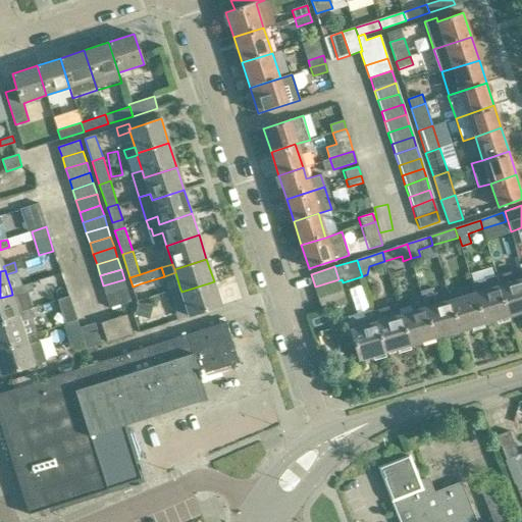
[(507,317),(499,286),(496,276),(471,283),(474,294),(483,324),(507,317)]
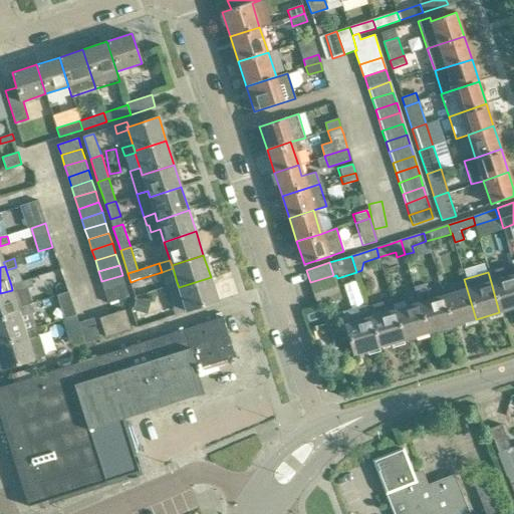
[(513,307),(513,274),(491,282),(499,312),(513,307)]
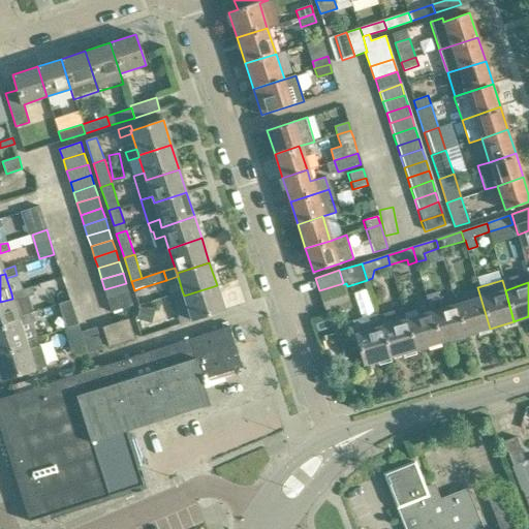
[(109,301),(129,294),(126,283),(104,289),(109,301)]
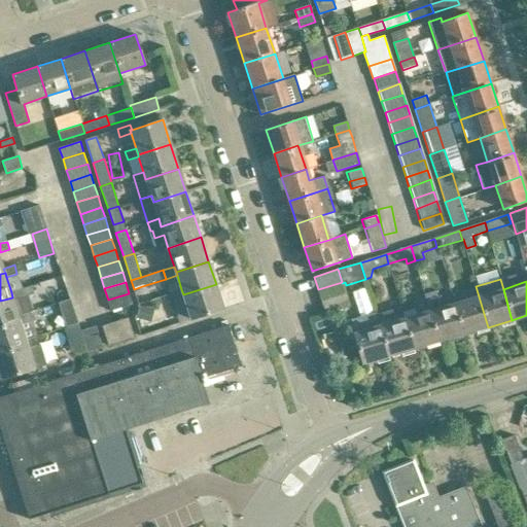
[(346,293),(342,283),(342,282),(318,289),(321,302),(346,293)]
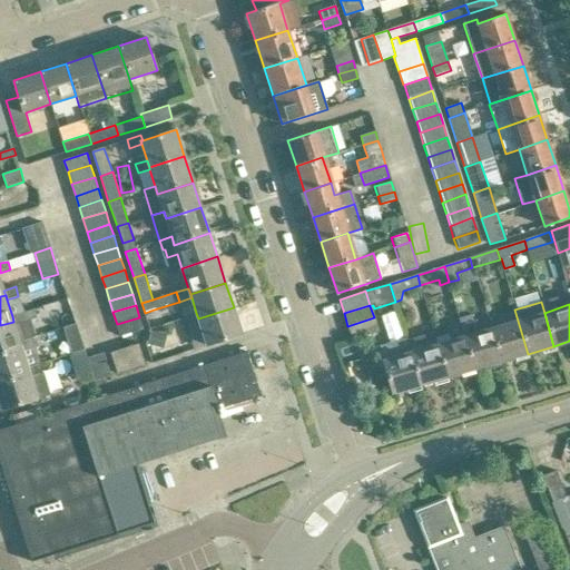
[(242,334),(234,307),(198,320),(199,322),(207,345),(242,334)]
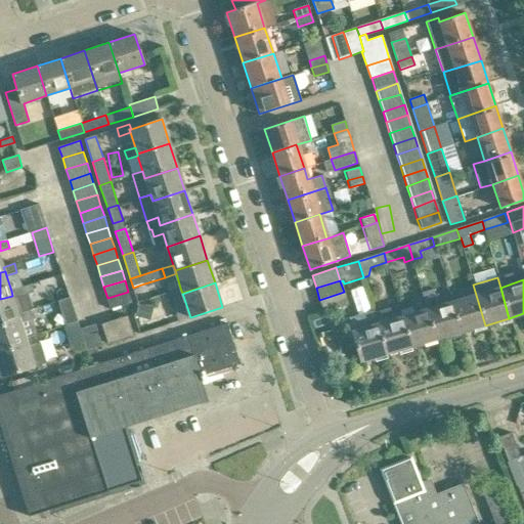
[(11,291),(12,296),(13,298),(24,295),(22,287),(11,291)]
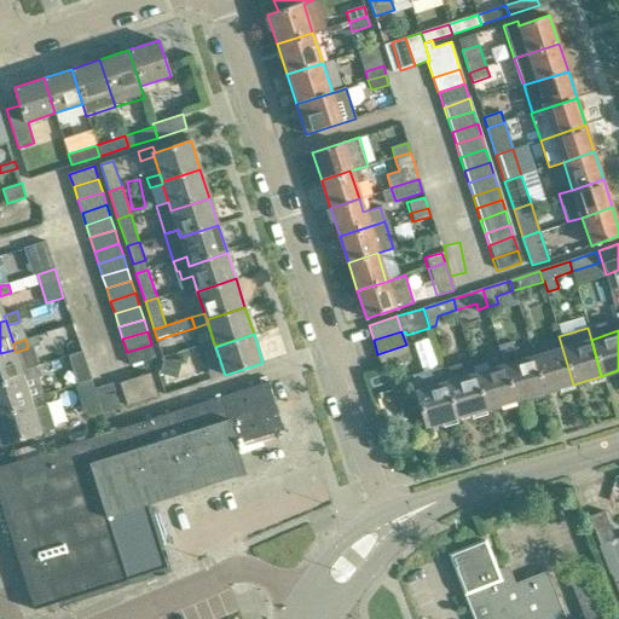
[(215,347),(215,346),(213,340),(201,345),(203,354),(217,350),(215,347)]
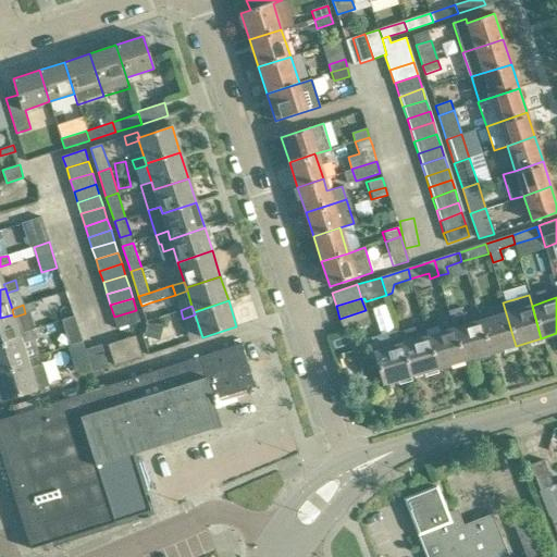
[(489,354),(479,321),(465,325),(460,308),(448,311),(454,330),(462,361),(489,354)]
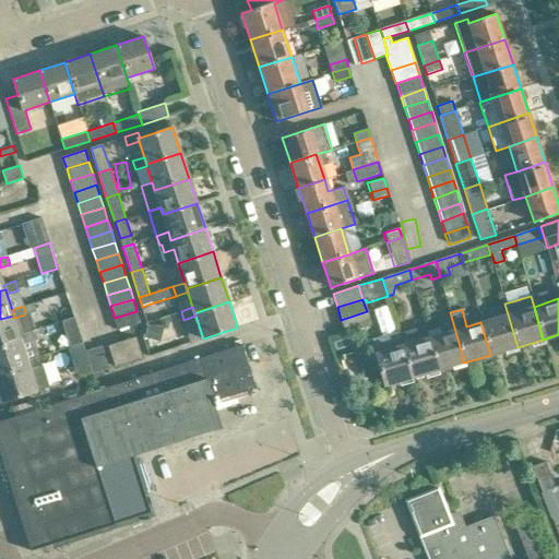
[(141,322),(137,311),(115,318),(118,330),(141,322)]
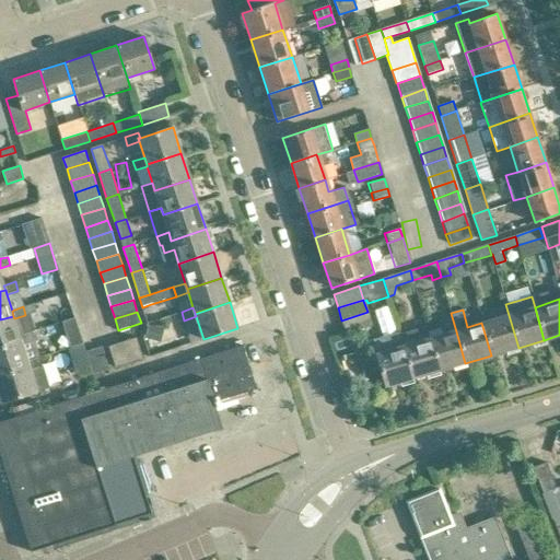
[(372,326),(368,312),(341,321),(346,334),(372,326)]
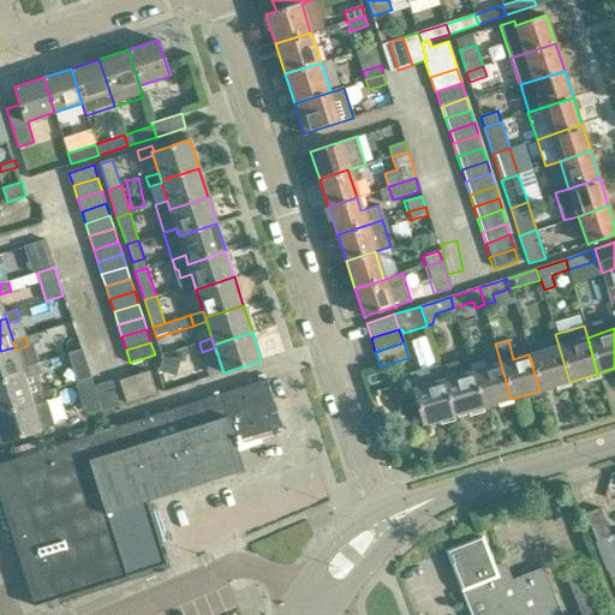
[(569,382),(559,346),(529,354),(539,390),(569,382)]
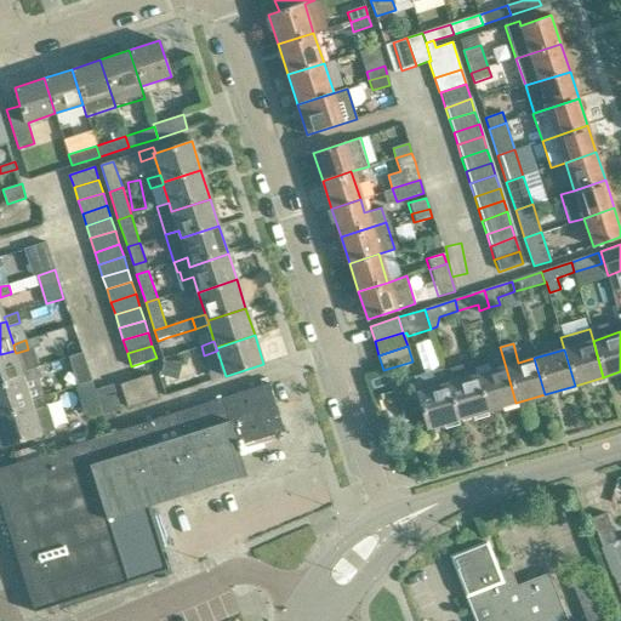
[(22,372),(16,353),(15,351),(0,354),(0,385),(23,379),(22,372)]
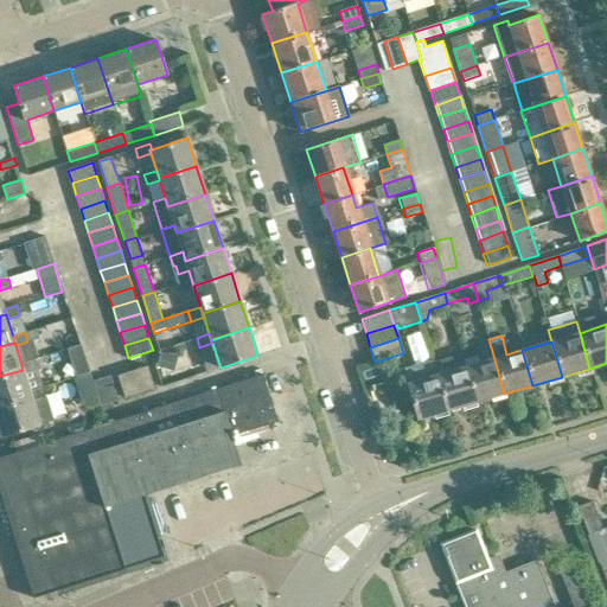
[(475,402),(464,359),(462,355),(434,363),(448,410),(475,402)]
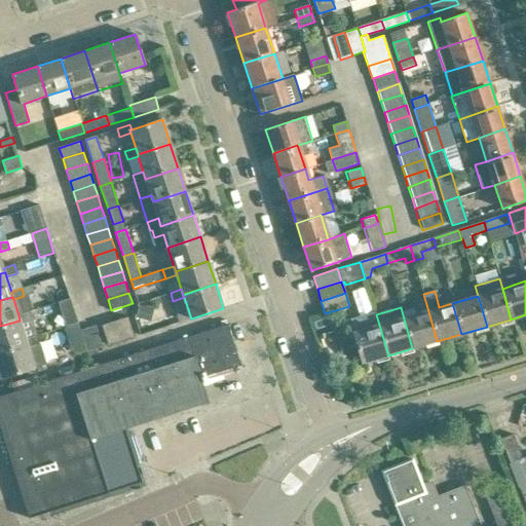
[(437,341),(428,311),(415,315),(413,308),(402,311),(412,348),(437,341)]
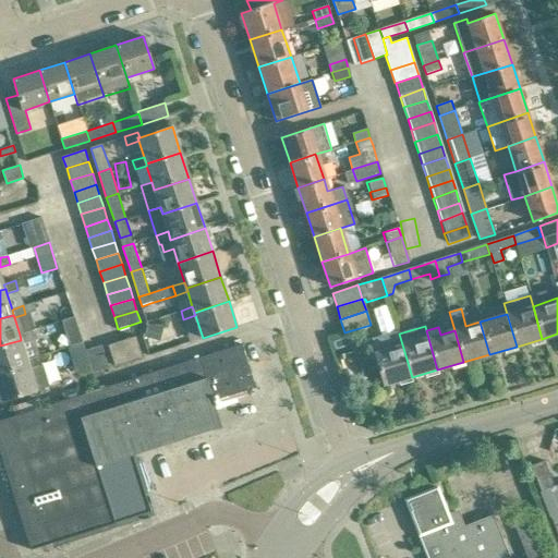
[(26,360),(37,355),(29,331),(20,335),(21,340),(0,346),(0,373),(28,364),(26,360)]
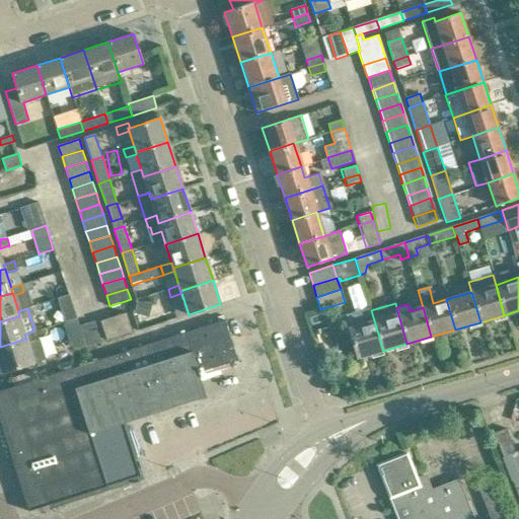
[(383,351),(371,310),(370,308),(346,315),(358,358),(383,351)]
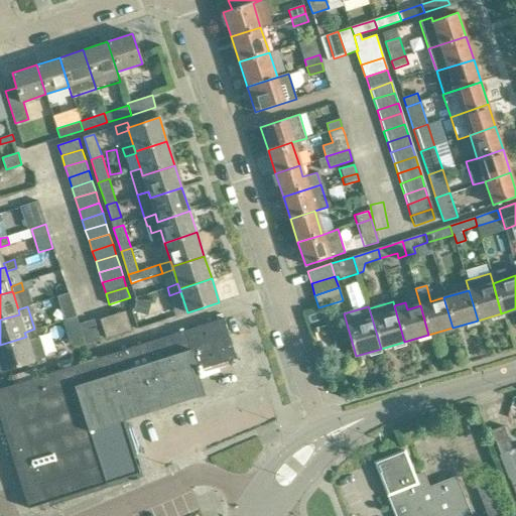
[(132,330),(125,310),(100,319),(106,339),(132,330)]
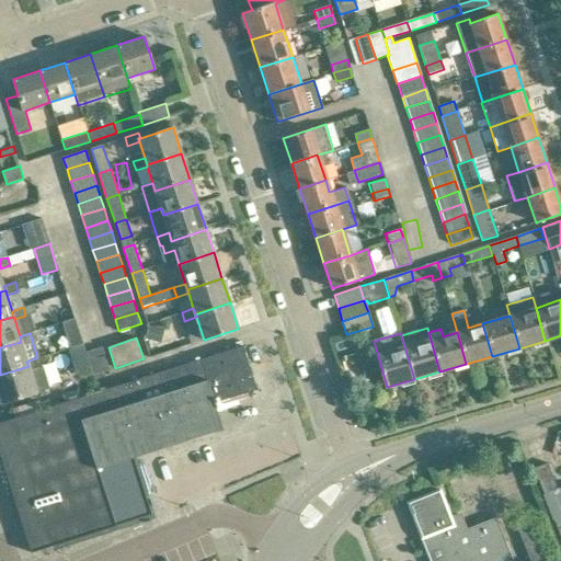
[(243,345),(201,359),(215,402),(258,389),(243,345)]
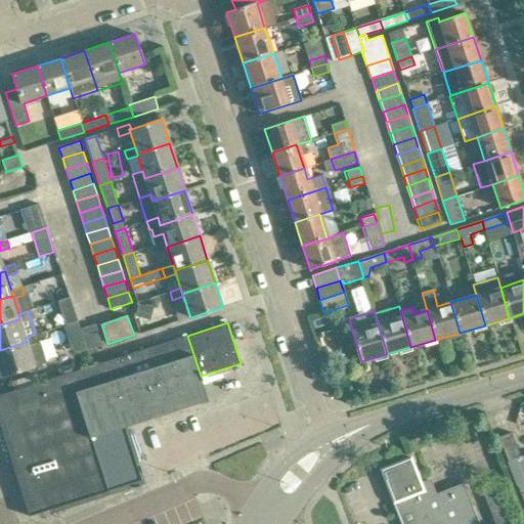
[(81,331),(87,350),(101,346),(95,325),(81,331)]
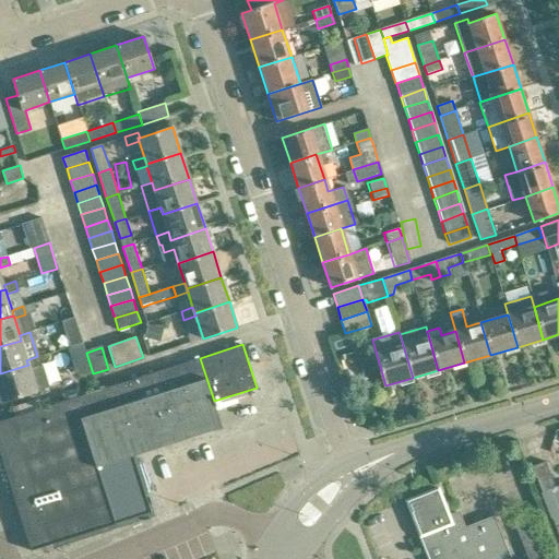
[(38,356),(37,356),(26,360),(28,365),(0,373),(0,394),(2,402),(48,388),(38,356)]
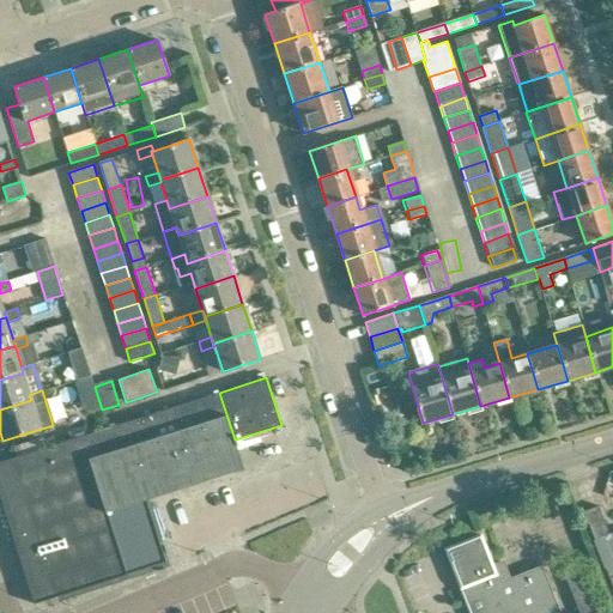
[(244,469),(236,445),(219,393),(173,407),(195,478),(241,463),(243,469),(244,469)]
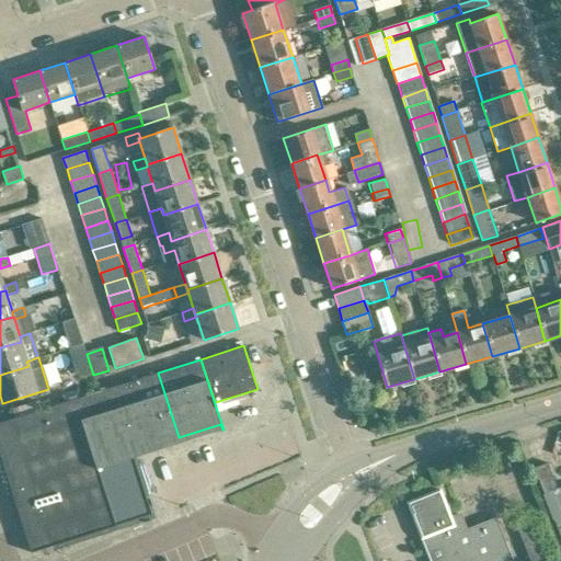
[(179,437),(158,373),(117,386),(137,450),(179,437)]
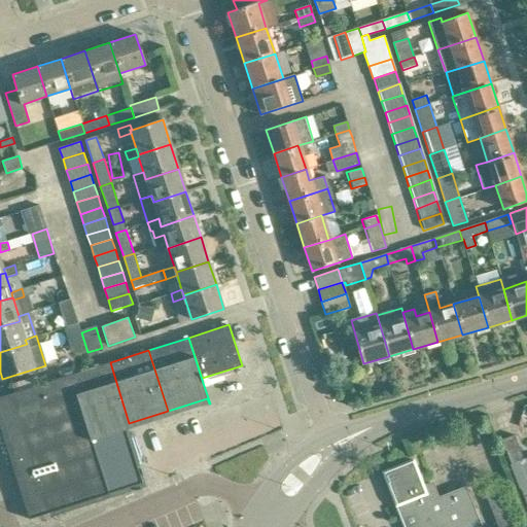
[(129,423),(110,362),(77,373),(71,375),(90,434),(90,435),(129,423)]
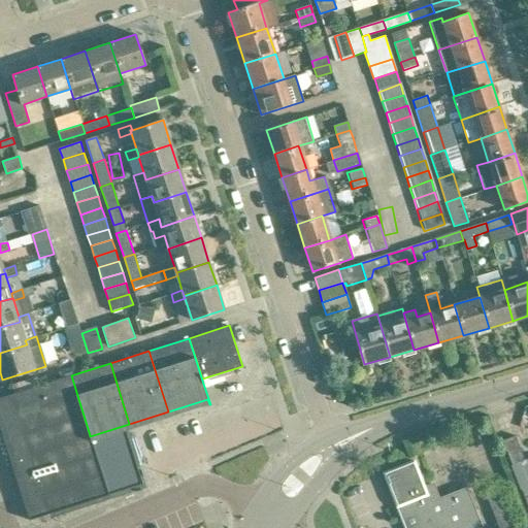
[(74,365),(59,370),(61,378),(71,375),(77,373),(74,365)]
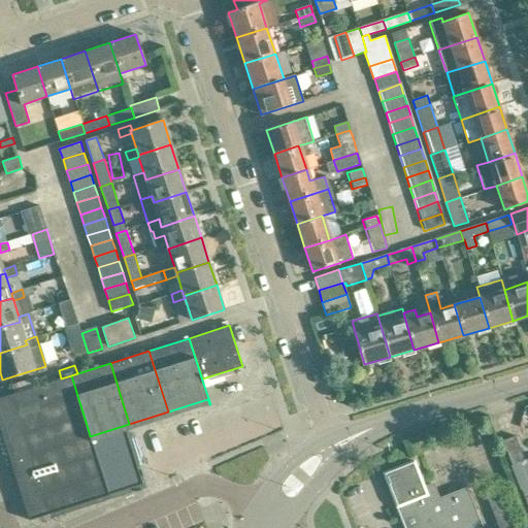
[(90,435),(71,375),(61,378),(0,397),(0,429),(29,521),(109,495),(90,436),(90,435)]
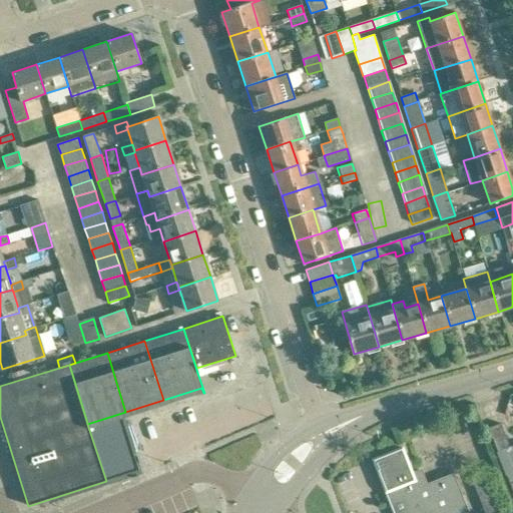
[(488,428),(497,452),(506,449),(510,447),(500,424),(488,428)]
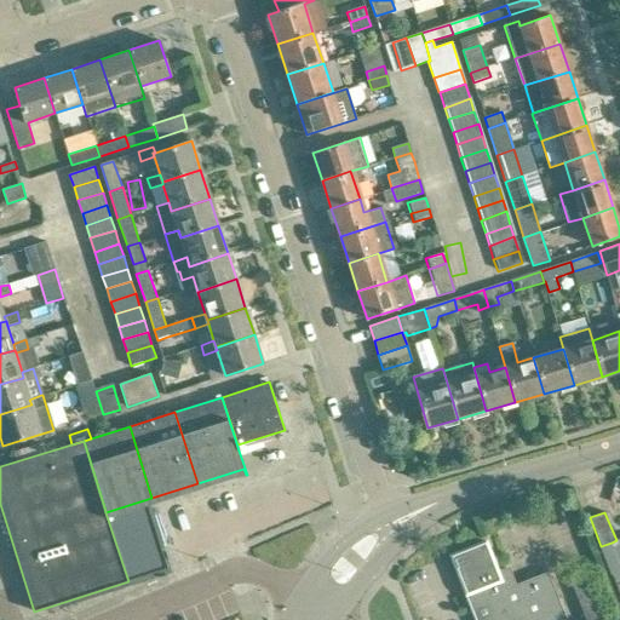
[(563,619),(551,586),(546,575),(515,587),(509,569),(498,573),(486,543),(452,556),(466,593),(468,593),(477,619),(563,619)]
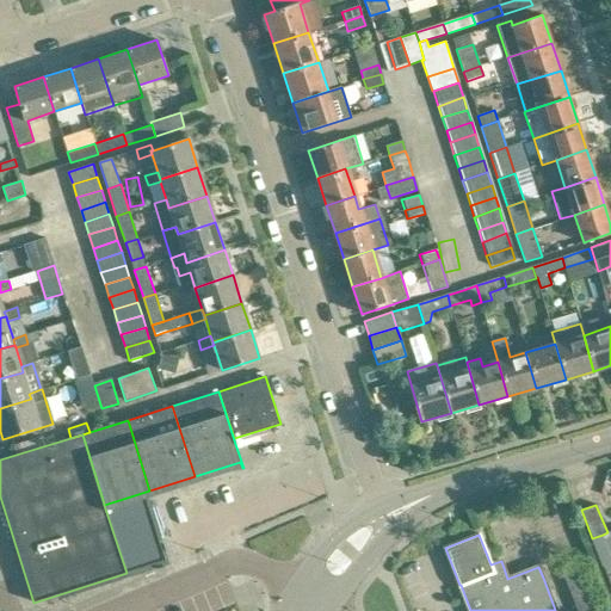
[(610,563),(610,555),(603,535),(592,538),(604,567),(610,563)]
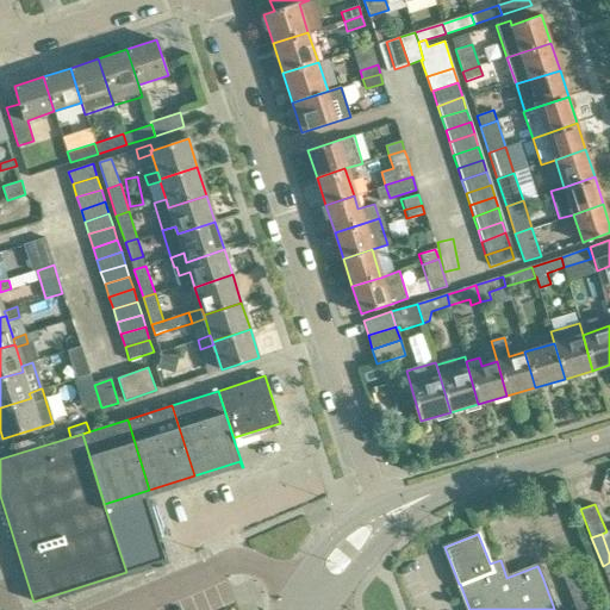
[(574,609),(592,609),(573,559),(558,565),(574,609)]
